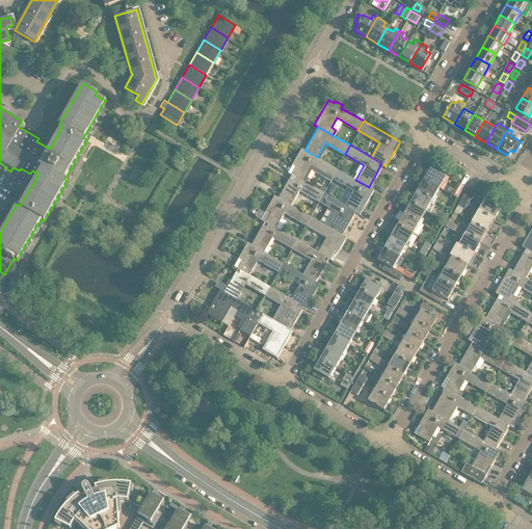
[(291,174),(301,180),(310,165),(331,178),(337,168),(317,157),(304,150),(300,148),(287,172),(291,174)]
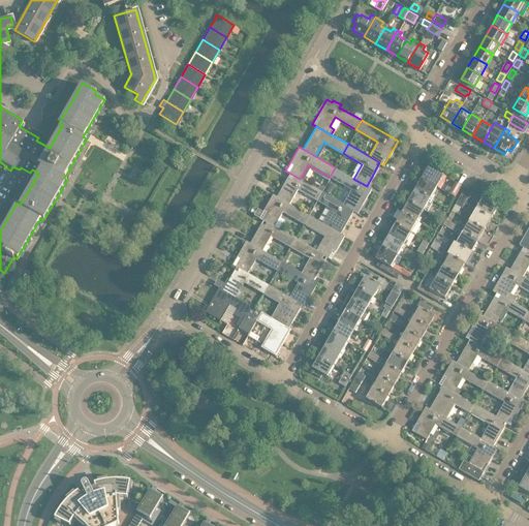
[(424,173),(419,169),(416,174),(437,186),(444,175),(428,164),(424,173)]
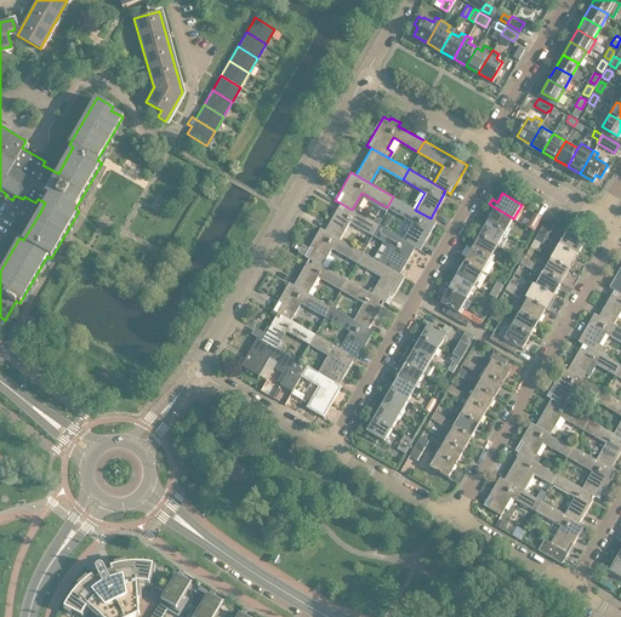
[(387,207),(411,222),(402,239),(414,246),(419,249),(436,221),(431,218),(415,210),(393,196),(387,207)]
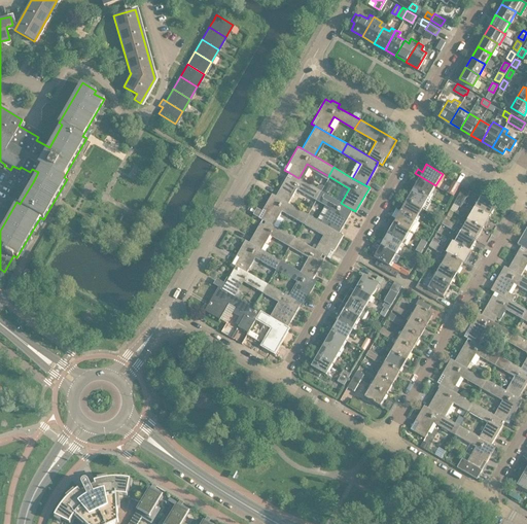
[(314,187),(299,178),(288,172),(276,195),(287,202),(295,187),(315,199),(320,190),(314,187)]
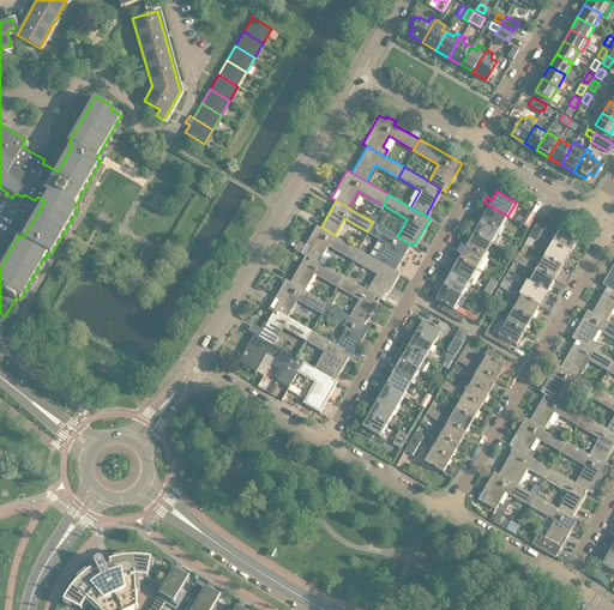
[(486,209),(481,217),(500,229),(507,216),(483,201),(481,206),(486,209)]
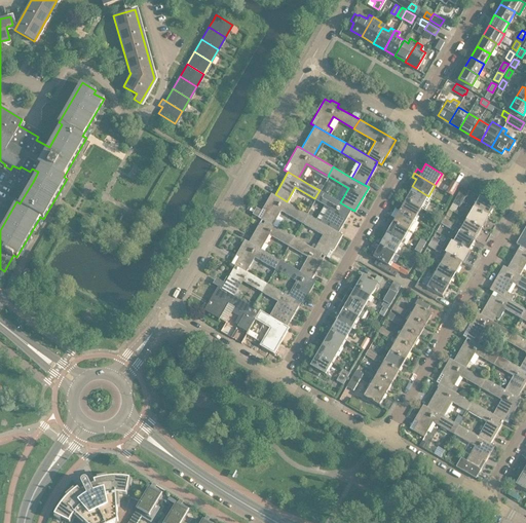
[(451,180),(446,190),(452,193),(458,183),(451,180)]
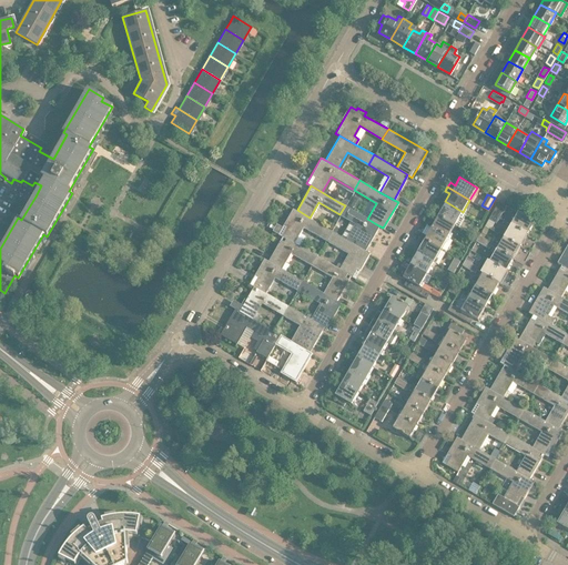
[(505,204),(497,200),(490,211),(498,215),(505,204)]
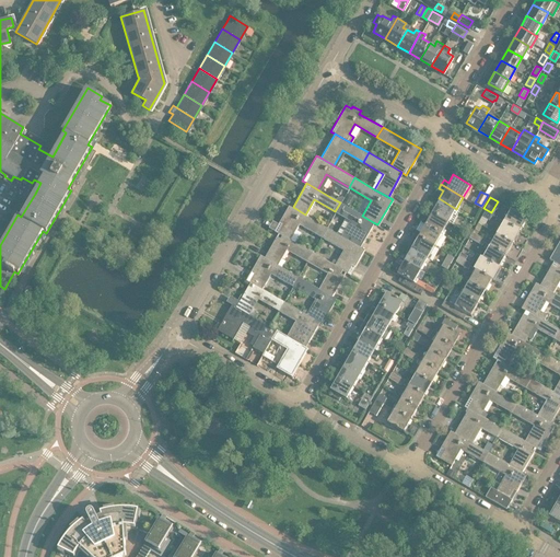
[(430,204),(427,208),(450,221),(456,209),(439,198),(434,207),(430,204)]
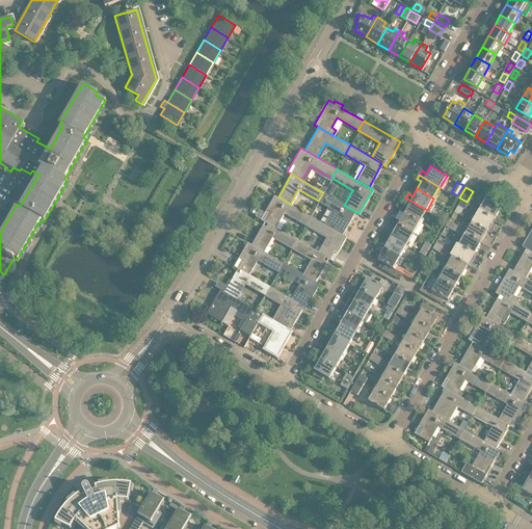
[(338,212),(329,227),(342,234),(354,211),(344,205),(328,195),(323,192),(318,201),(338,212)]
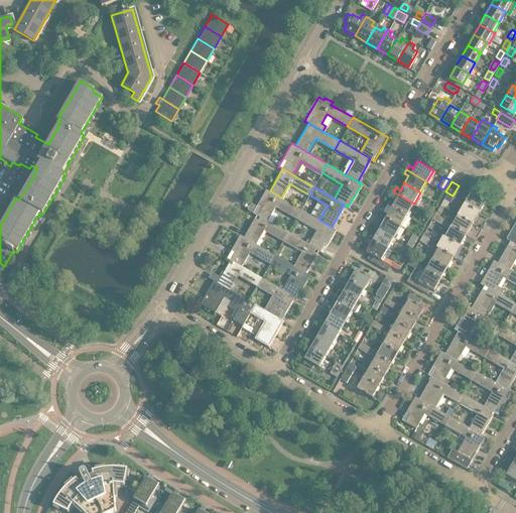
[(266,220),(274,206),(294,218),(300,209),(281,198),(270,190),(266,188),(257,205),(250,202),(246,208),(253,212),(252,212),(256,214),(266,220)]
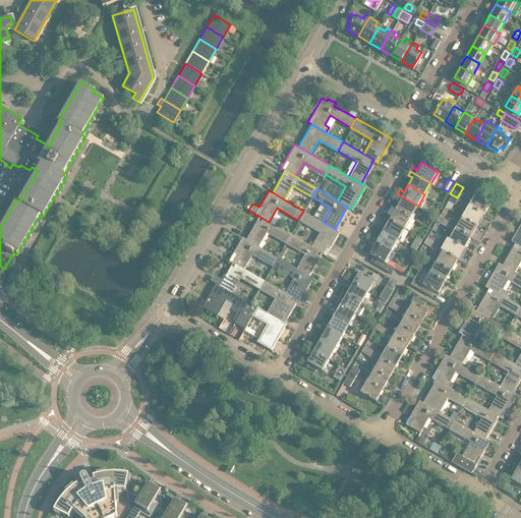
[(489,202),(474,192),(467,205),(483,213),(489,202)]
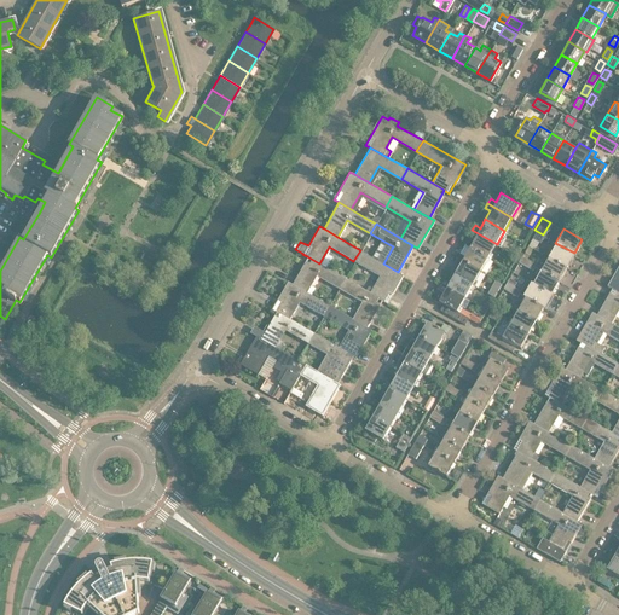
[(469,235),(474,238),(469,247),(489,257),(497,244),(472,230),(469,235)]
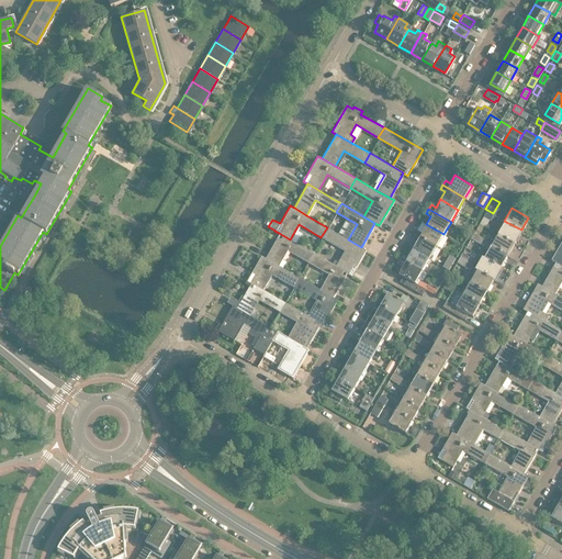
[(493,213),(485,209),(482,215),(490,220),(493,213)]
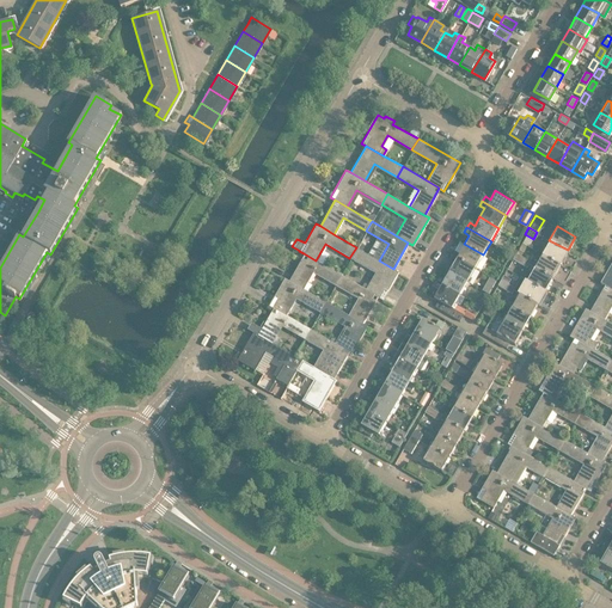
[(560,264),(568,250),(549,240),(542,253),(560,264)]
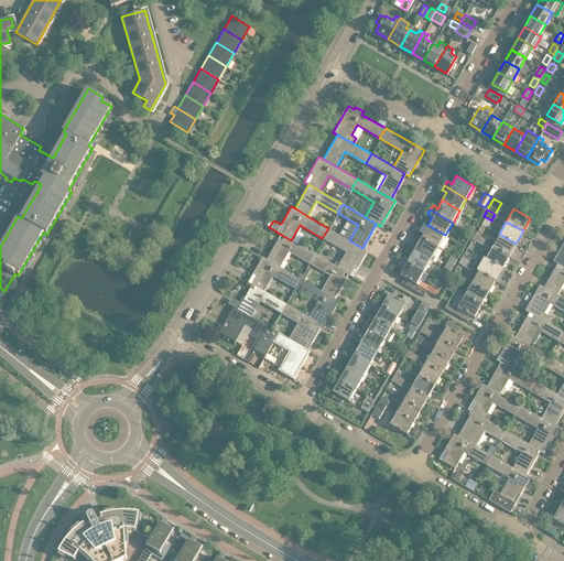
[(472,232),(475,226),(469,223),(466,229),(472,232)]
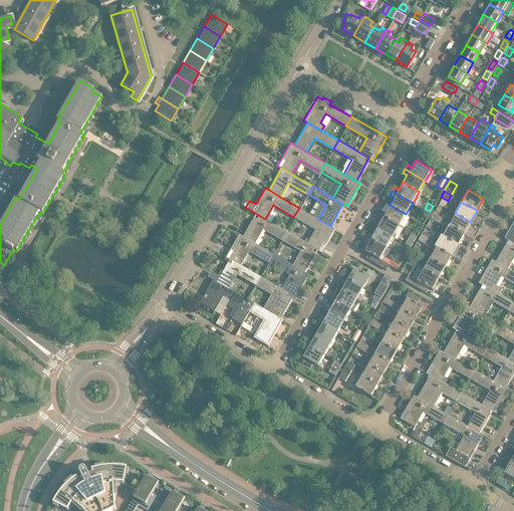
[(381,210),(378,214),(400,225),(406,214),(390,205),(384,212),(381,210)]
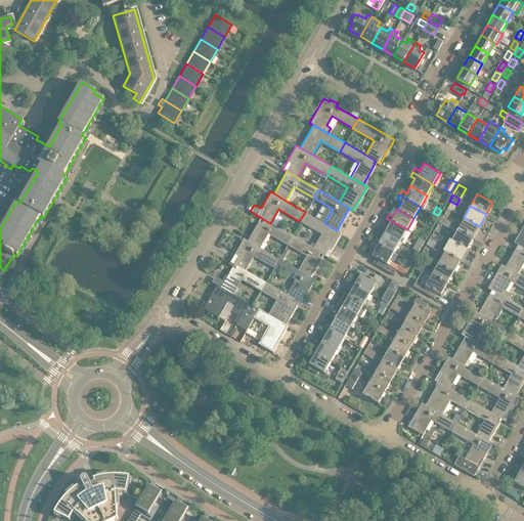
[(299,221),(320,233),(315,243),(312,247),(323,253),(328,255),(341,232),(337,230),(324,223),(305,212),(299,221)]
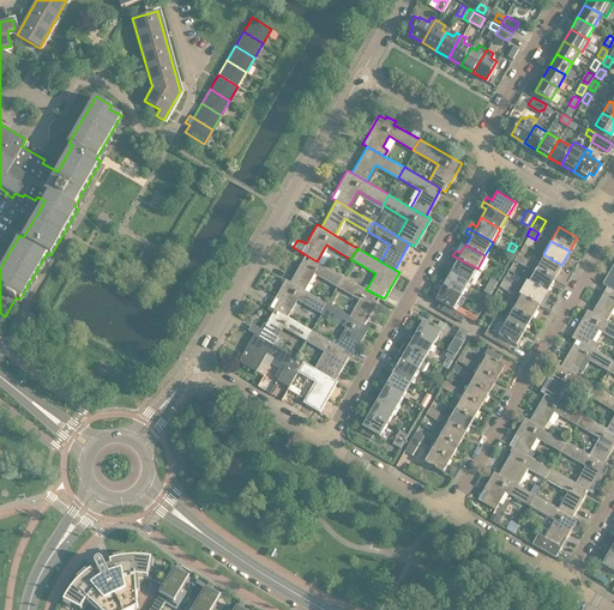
[(521,261),(524,257),(517,252),(513,258),(521,261)]
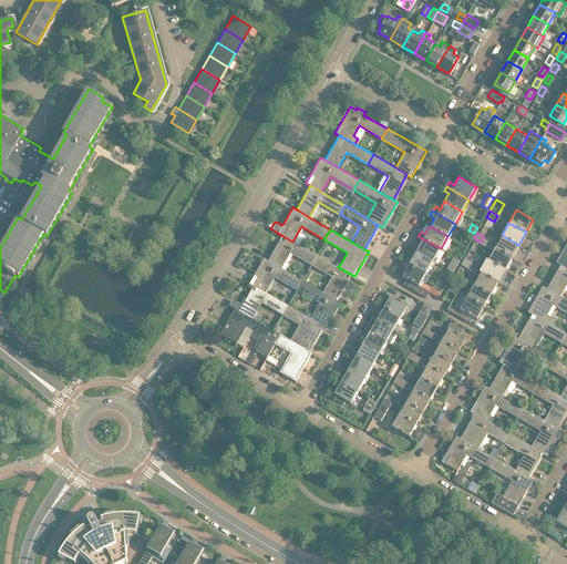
[(281,268),(290,253),(311,264),(316,255),(311,252),(292,242),(281,235),(268,259),(281,268)]
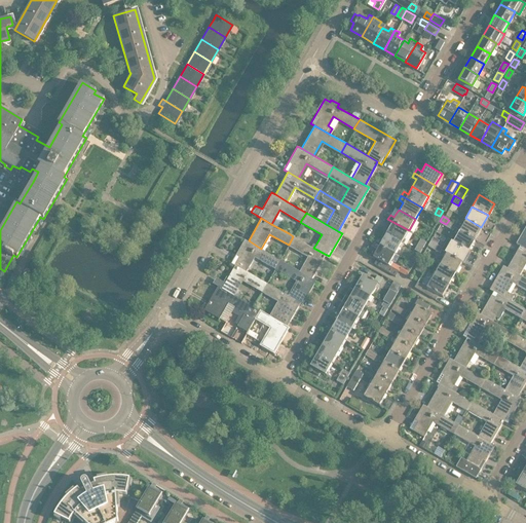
[(475,238),(481,227),(465,218),(458,229),(475,238)]
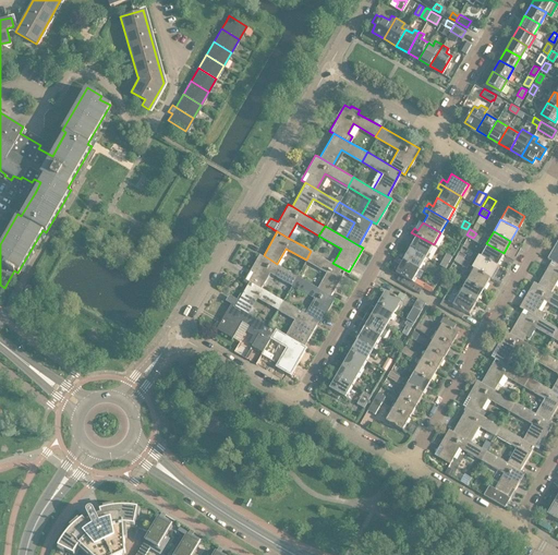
[(413,239),(409,246),(426,256),(434,244),(411,232),(409,237),(413,239)]
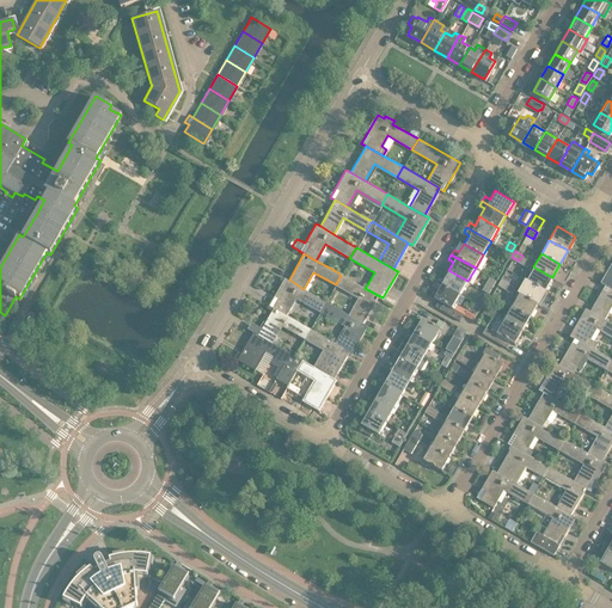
[(530,259),(522,256),(519,260),(526,265),(530,259)]
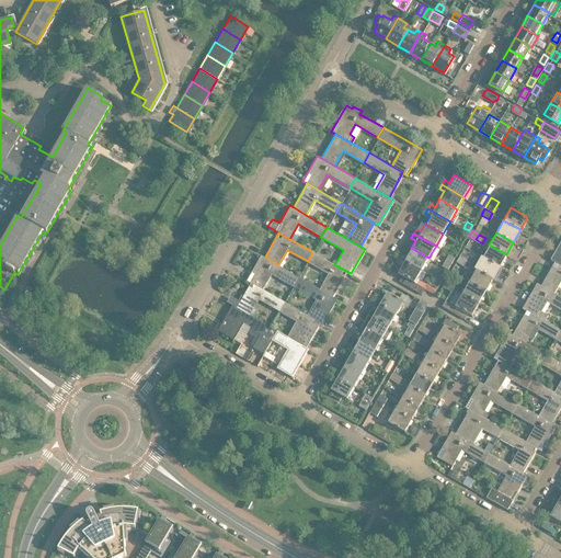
[(499,266),(506,254),(489,245),(482,257),(499,266)]
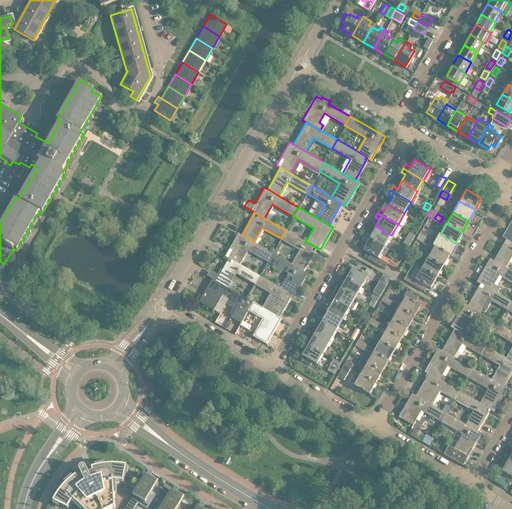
[(367,231),(365,235),(385,247),(391,235),(375,226),(371,233),(367,231)]
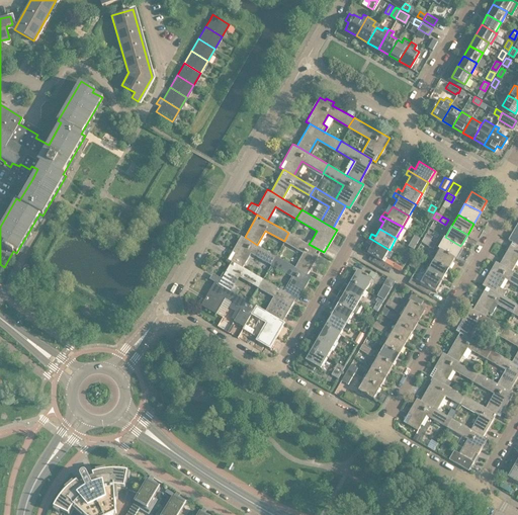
[(303,252),(299,256),(294,266),(307,273),(320,250),(309,244),(306,242),(288,233),(284,241),(303,252)]
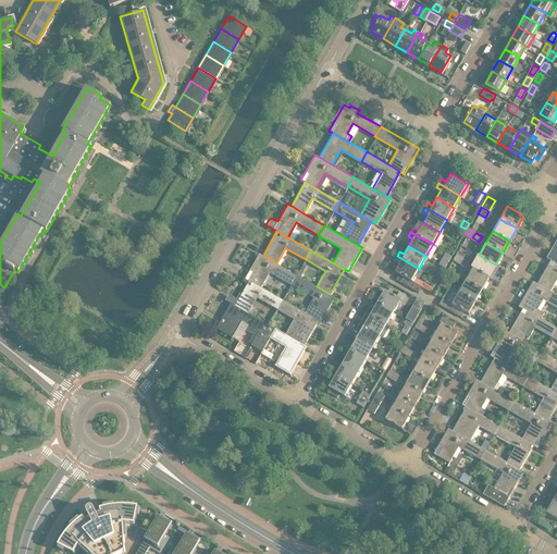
[(441,259),(446,262),(450,254),(446,251),(441,259)]
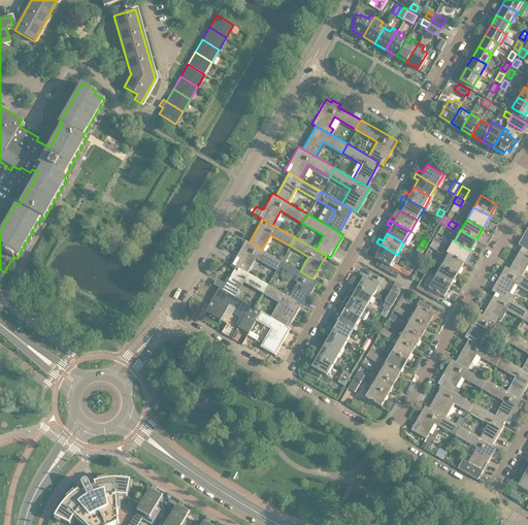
[(275,269),(282,260),(262,250),(250,241),(245,239),(231,263),(235,265),(245,271),(254,257),(275,269)]
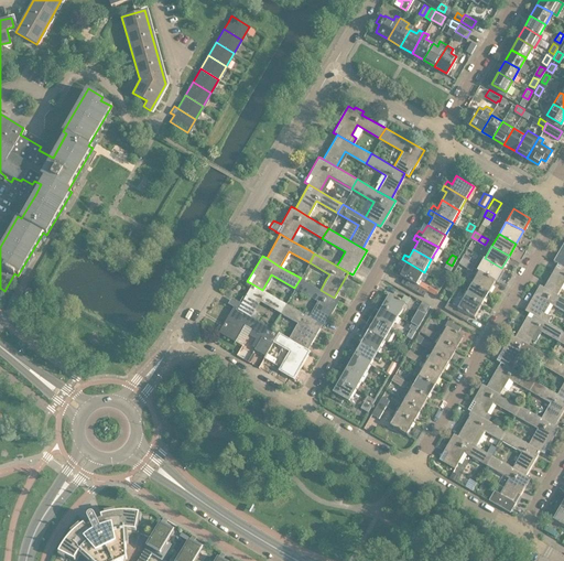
[(465,265),(467,260),(462,256),(458,261),(465,265)]
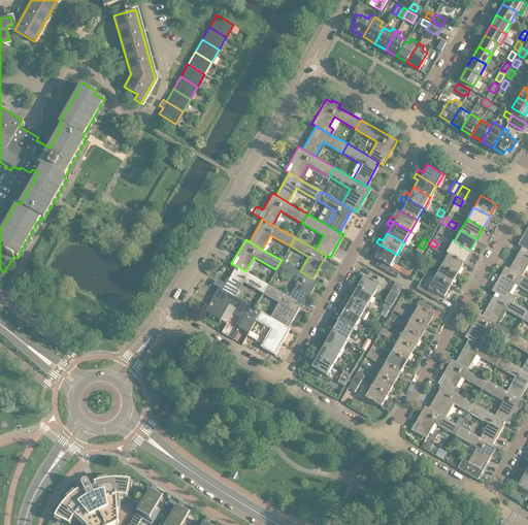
[(454,241),(447,253),(463,262),(469,251),(454,241)]
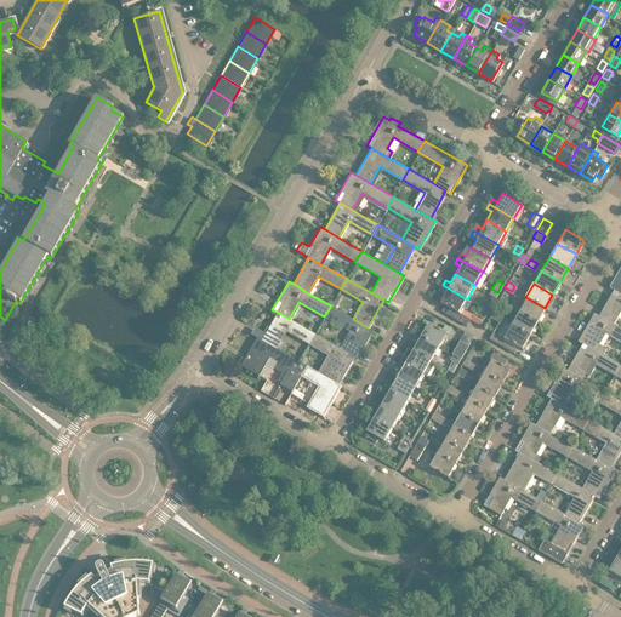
[(445,304),(442,310),(454,318),(456,312),(459,313),(460,313),(467,300),(443,285),(440,290),(444,292),(439,301),(445,304)]
